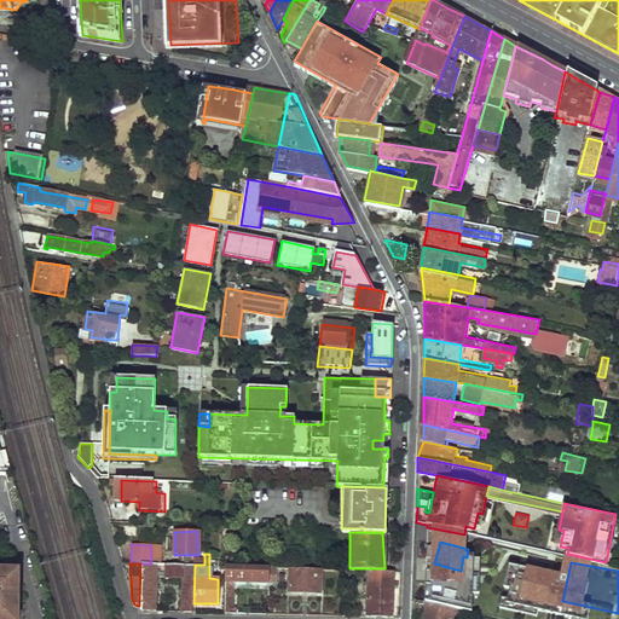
[(140,563),(139,606),(140,609),(157,611),(157,577),(166,577),(166,563),(151,563),(140,563)]
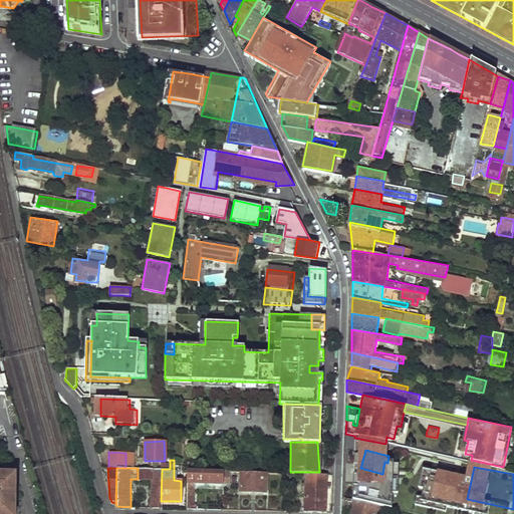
[(138,468),(138,479),(152,479),(151,507),(160,507),(161,501),(162,469),(161,469),(138,468)]
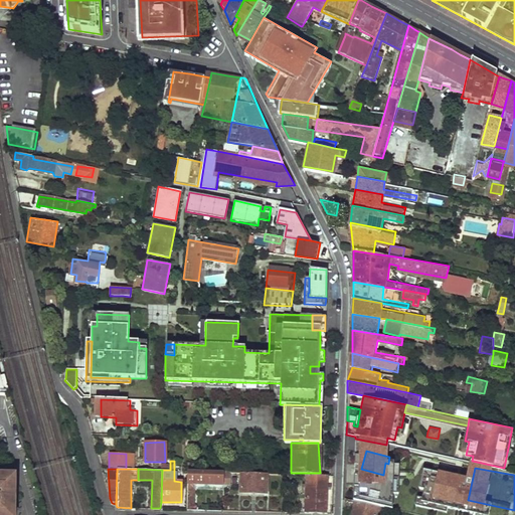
[(187,470),(187,509),(196,509),(196,506),(194,506),(194,484),(223,485),(223,484),(223,471),(187,470)]
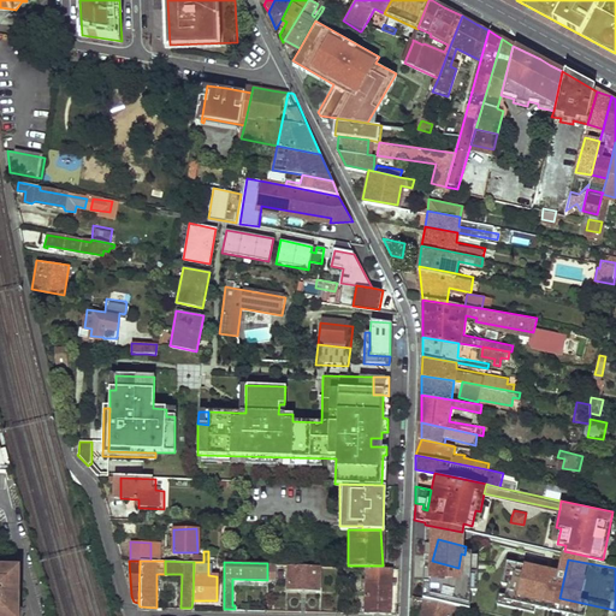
[(289,563),(290,587),(319,588),(319,564),(289,563)]
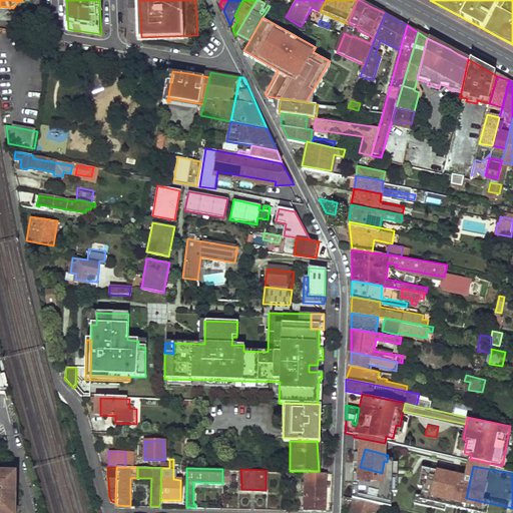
[(304,471),(304,510),(326,511),(326,471),(319,471),(304,471)]
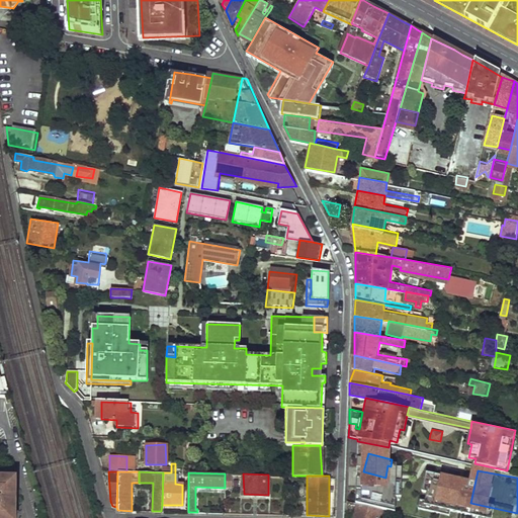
[(405,480),(392,477),(390,485),(404,488),(405,480)]
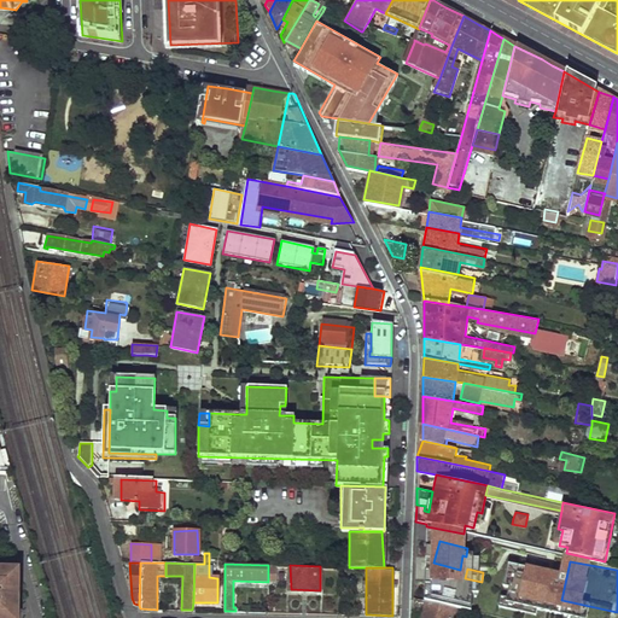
[(0,617),(19,617),(21,598),(15,598),(15,592),(21,592),(21,571),(0,570),(0,617)]
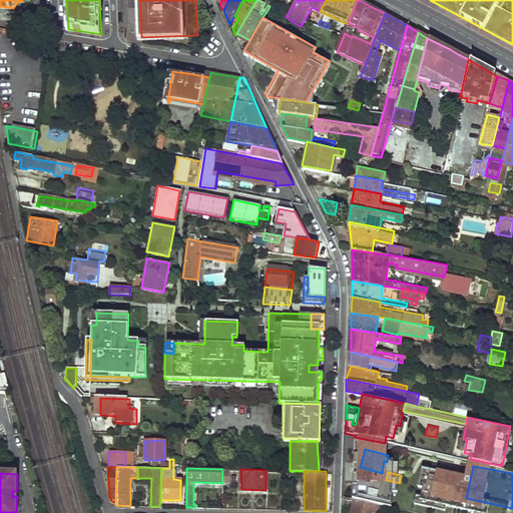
[(360,486),(359,499),(384,504),(387,481),(348,473),(348,484),(360,486)]
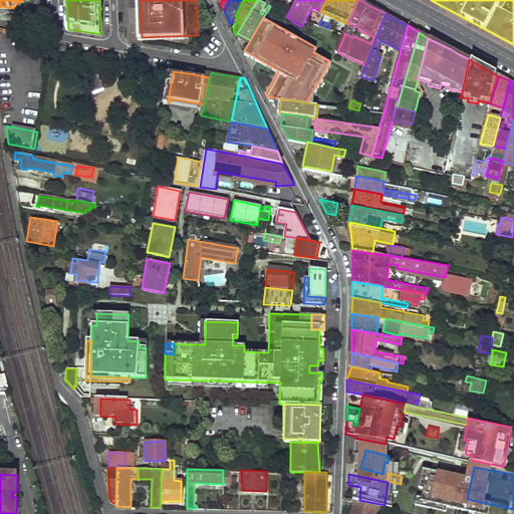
[(449,477),(437,474),(434,487),(447,490),(449,477)]
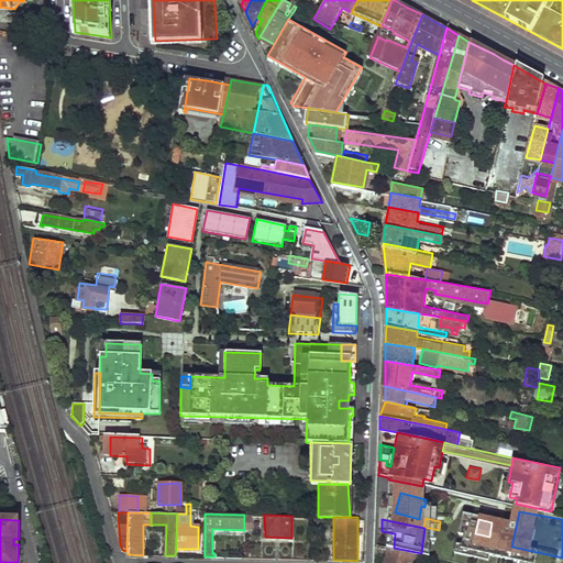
[(443,532),(442,542),(448,542),(448,538),(452,539),(452,534),(443,532)]
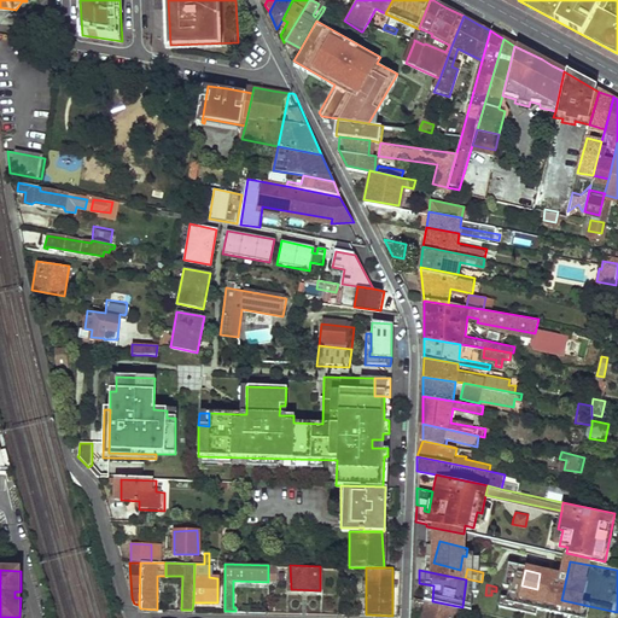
[(423,614),(421,617),(450,617),(453,611),(461,612),(462,607),(432,601),(413,596),(413,612),(423,614)]
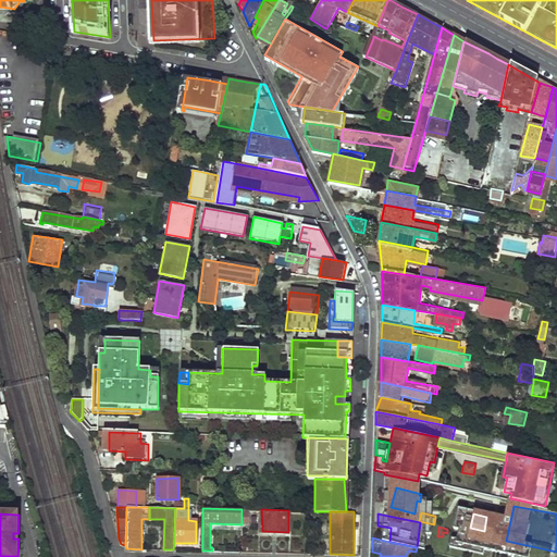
[(422,542),(421,548),(436,552),(436,548),(441,549),(442,546),(422,542)]
